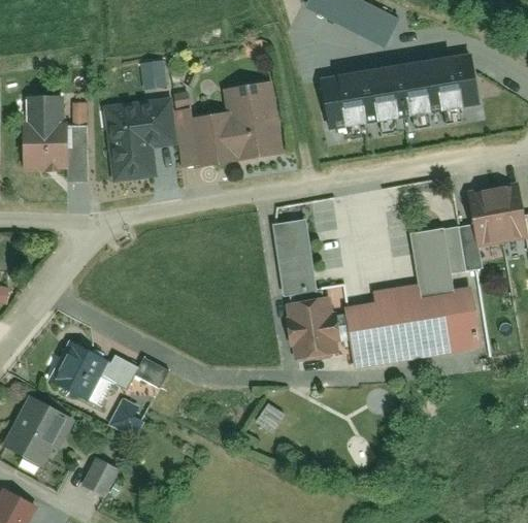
[(470,53),(321,75),(328,128),(477,105),(470,53)]
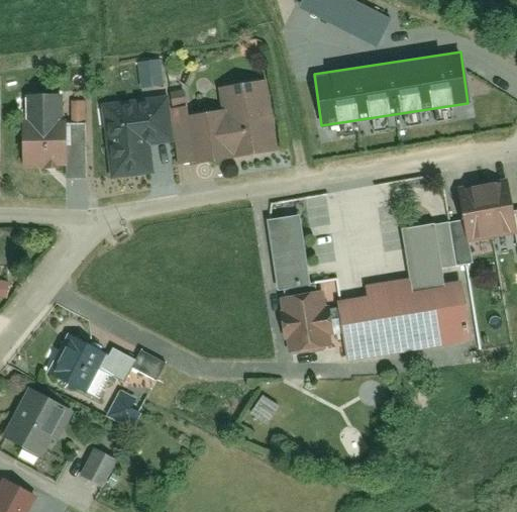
[(169,97),(174,139),(177,164),(278,148),(268,79),(217,88),(219,109),(199,112),(197,93),(169,97)]
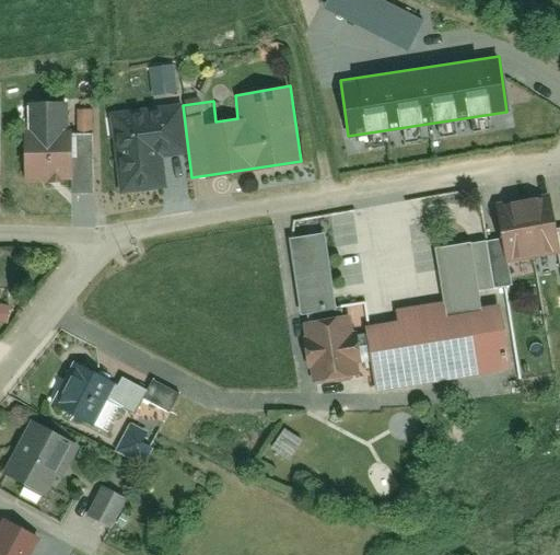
[(23,130),(23,178),(71,177),(70,131),(70,99),(30,99),(30,130),(23,130)]
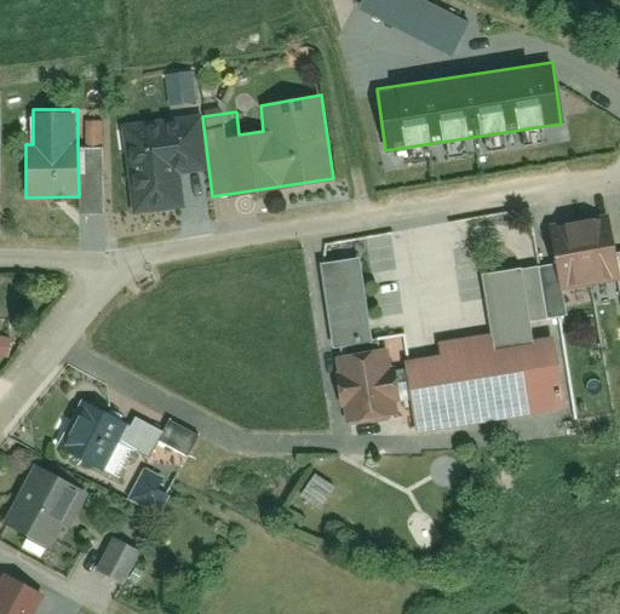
[(122,125),(132,211),(181,206),(178,171),(208,167),(202,116),(122,125)]
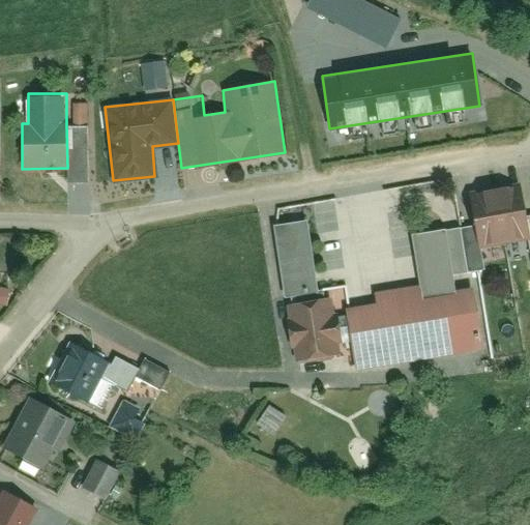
[(91,123),(66,124),(68,180),(93,180),(91,123)]
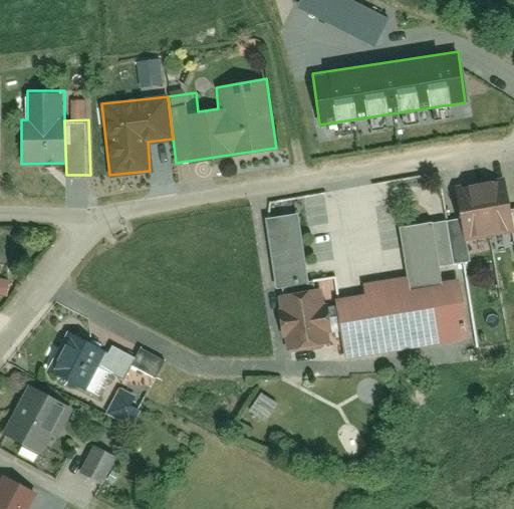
[(456,189),(465,239),(513,230),(513,215),(509,180),(456,189)]
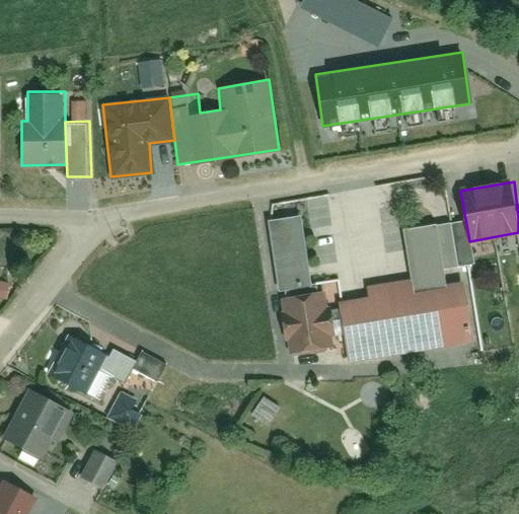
[(280,291),(313,284),(302,216),(267,222),(280,291)]
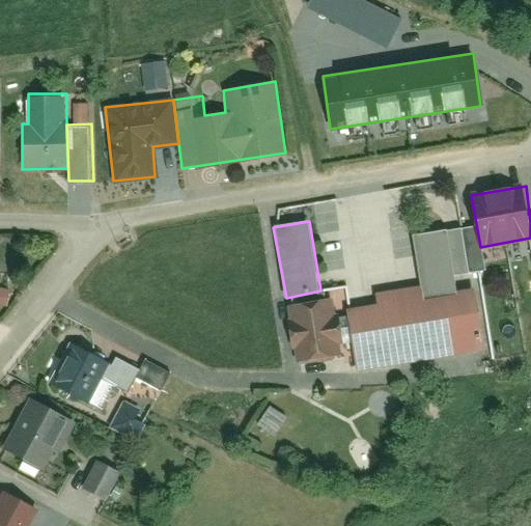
[(412,234),(420,285),(422,300),(458,294),(455,277),(469,275),(462,226),(412,234)]
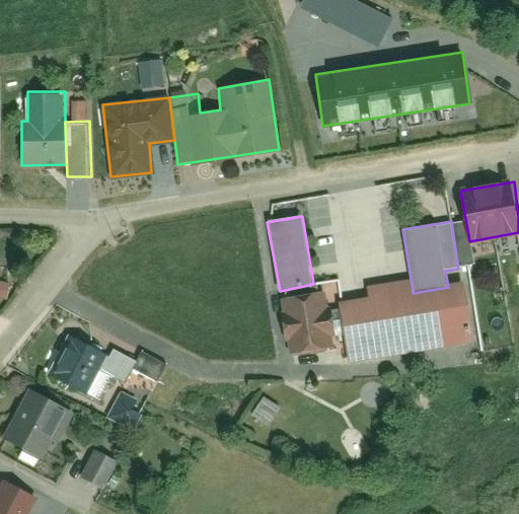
[(417,350),(474,340),(462,285),(448,287),(413,293),(411,279),(365,285),(367,295),(338,300),(347,350),(415,338),(417,350)]
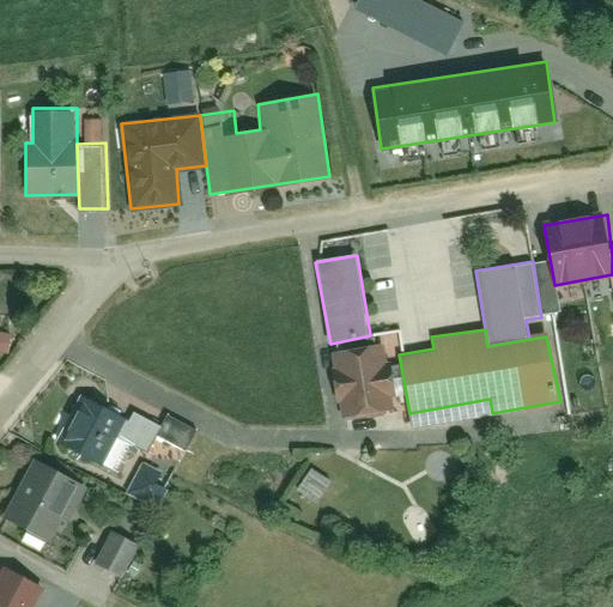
[(344,417),(394,408),(383,344),(334,351),(344,417)]
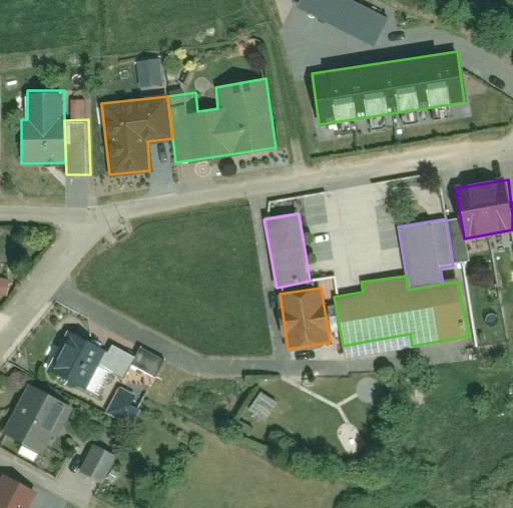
[(70,333),(51,369),(88,389),(107,351),(70,333)]
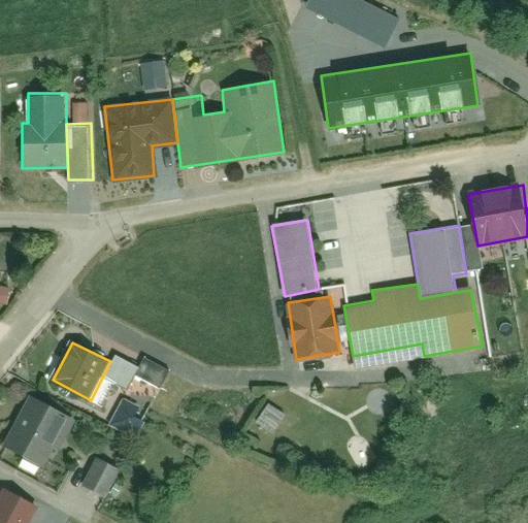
[(2,447),(44,468),(72,417),(31,395),(2,447)]
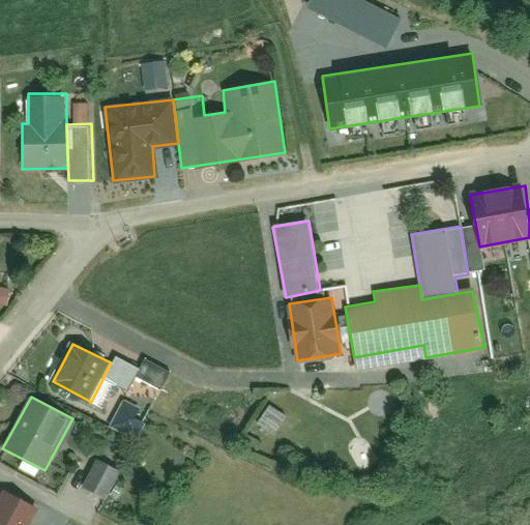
[(3,491),(0,495),(0,524),(30,524),(38,509),(3,491)]
